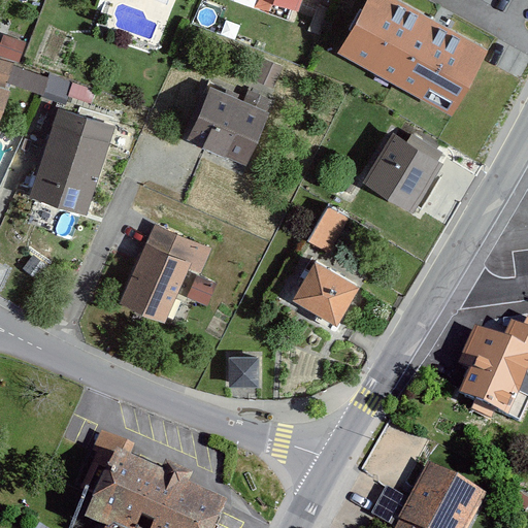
[(267,0),(299,12),(303,0),(267,0)]
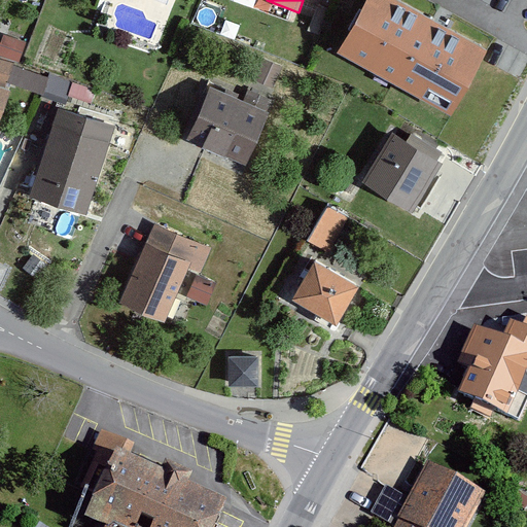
[(486,53),(391,0),(366,0),(339,53),(451,114),(486,53)]
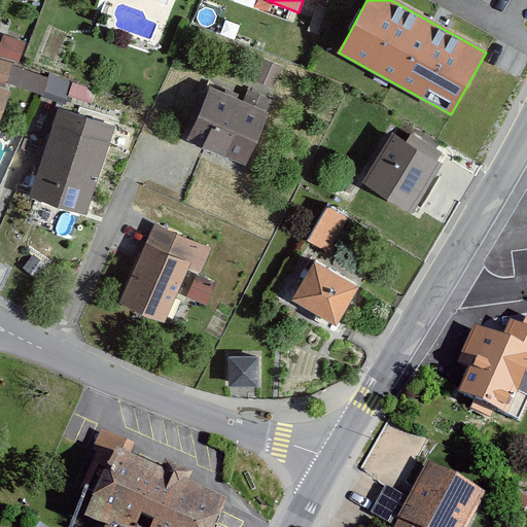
[(4,34),(0,44),(0,55),(16,62),(24,41),(4,34)]
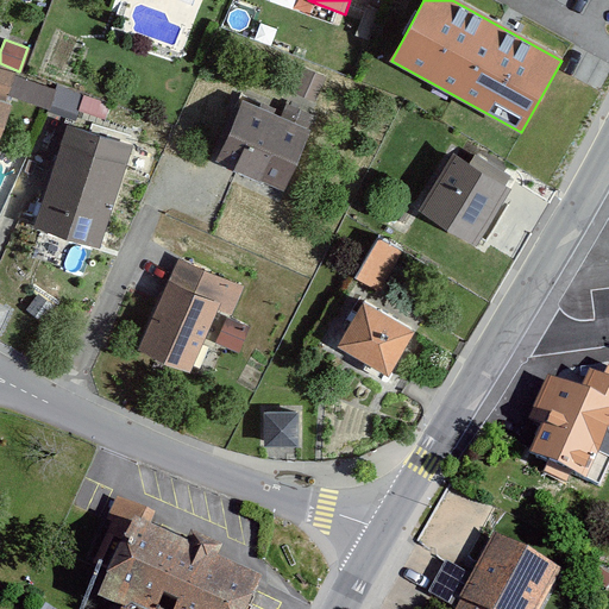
[(0,63),(0,123),(10,96),(19,71),(0,63)]
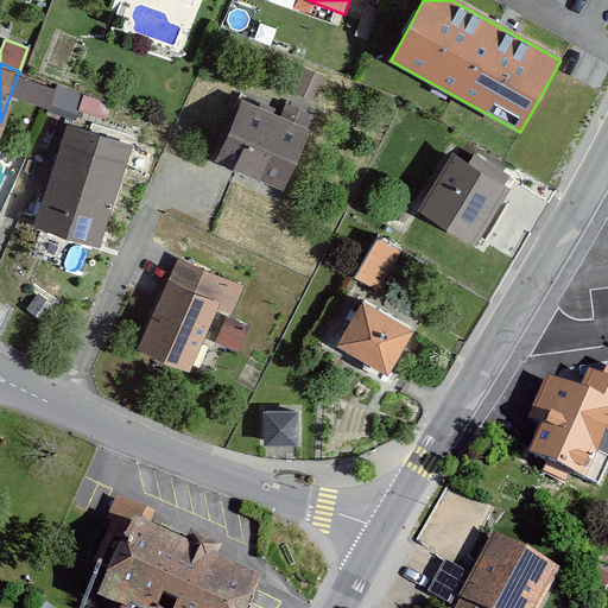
[(324,76),(303,68),(292,95),(312,103),(324,76)]
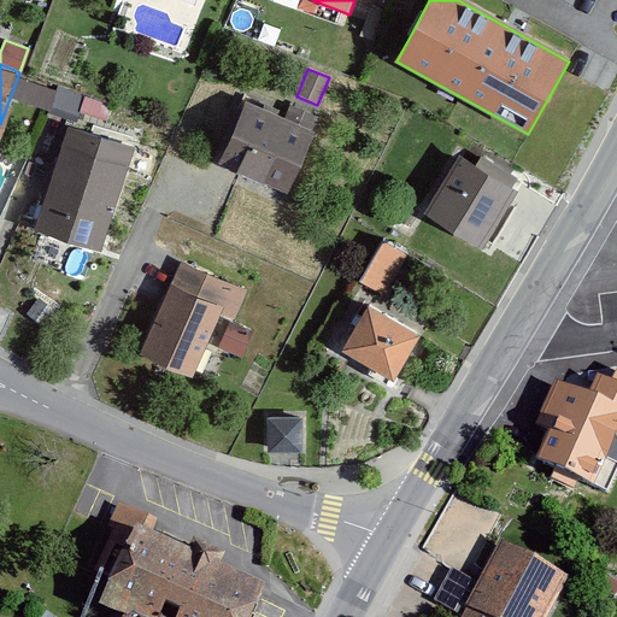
[(57,86),(19,72),(10,98),(47,111),(57,86)]
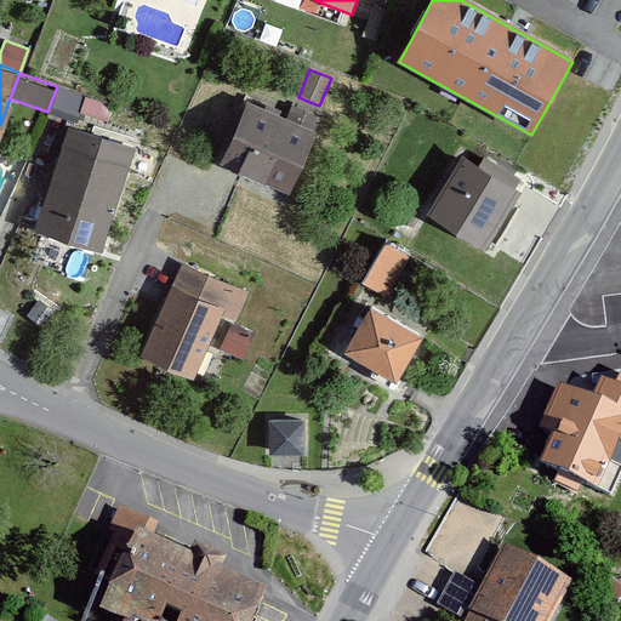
[(86,97),(57,86),(47,112),(78,123),(86,97)]
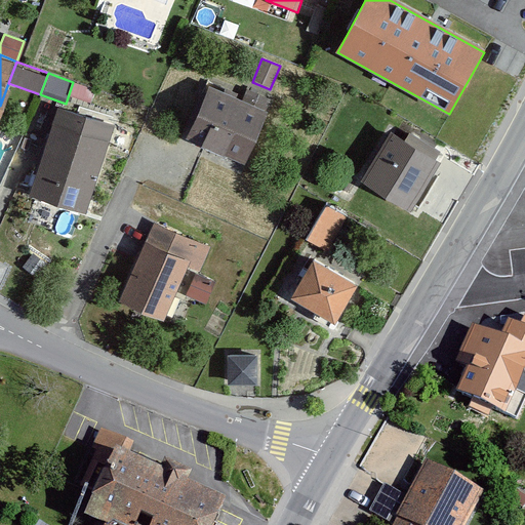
[(267,113),(207,89),(187,140),(246,164),(267,113)]
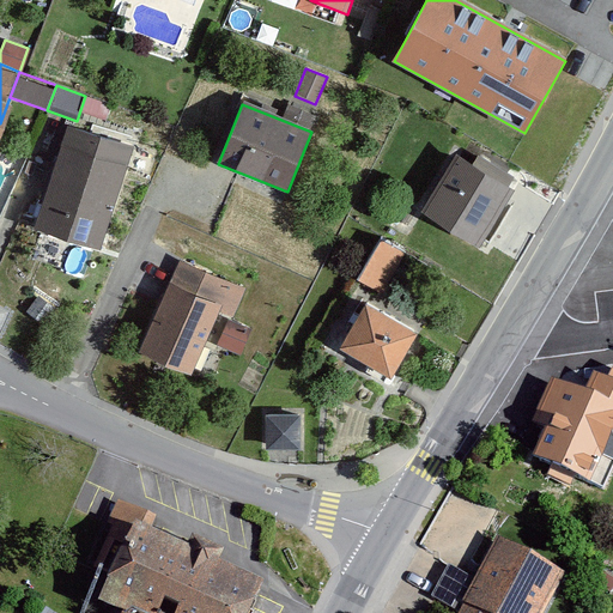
[(134,146),(71,125),(35,226),(99,249),(134,146)]
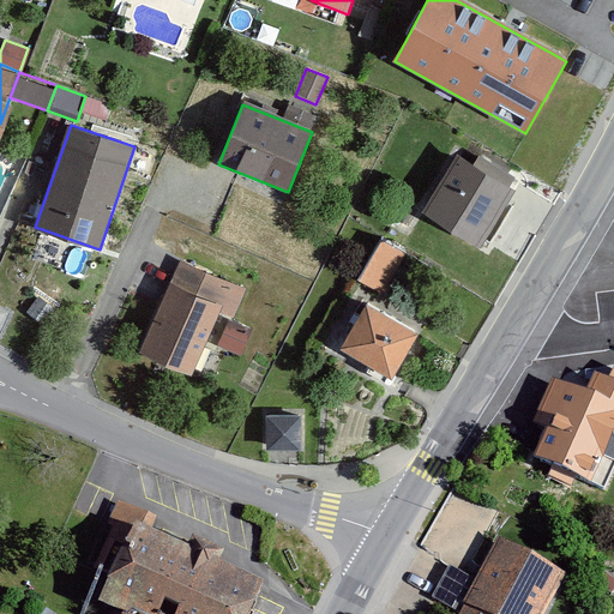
[(517,190),(462,154),(425,212),(481,247),(517,190)]
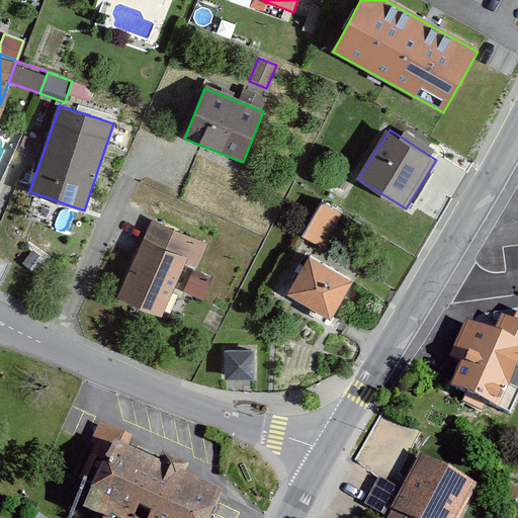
[(346,213),(321,197),(299,230),(325,246),(346,213)]
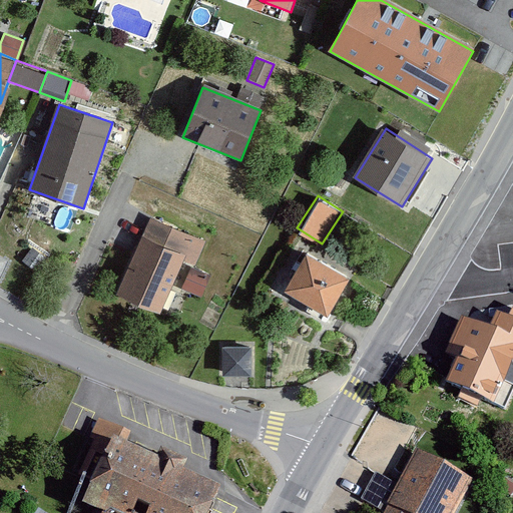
[(207,240),(150,215),(115,295),(160,315),(183,260),(196,266),(207,240)]
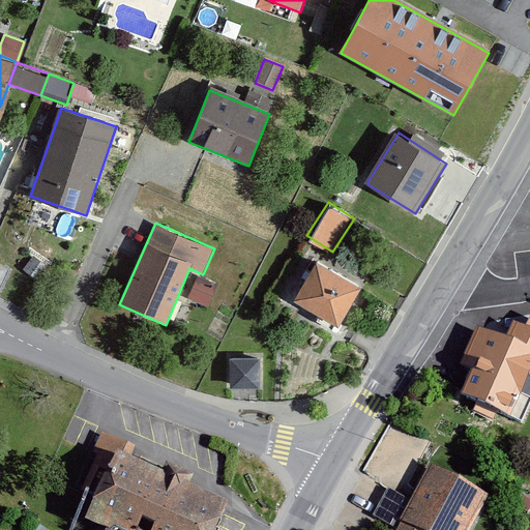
[(361,290),(316,264),(293,304),(339,329),(361,290)]
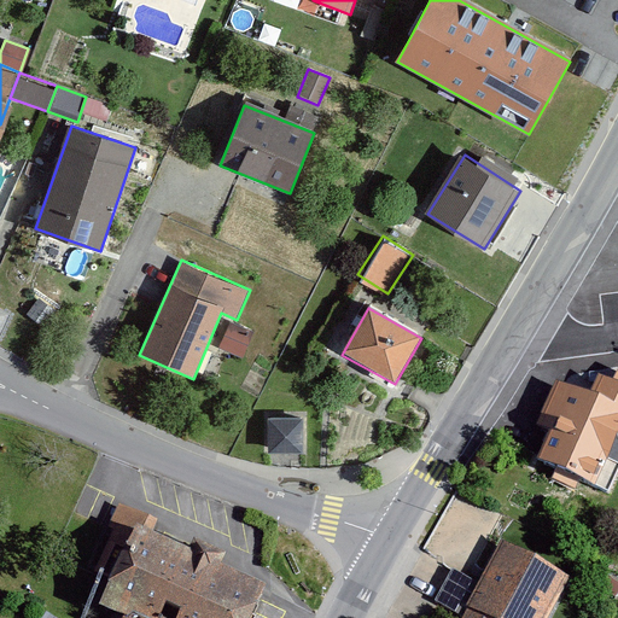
[(255,333),(232,324),(221,348),(243,359),(255,333)]
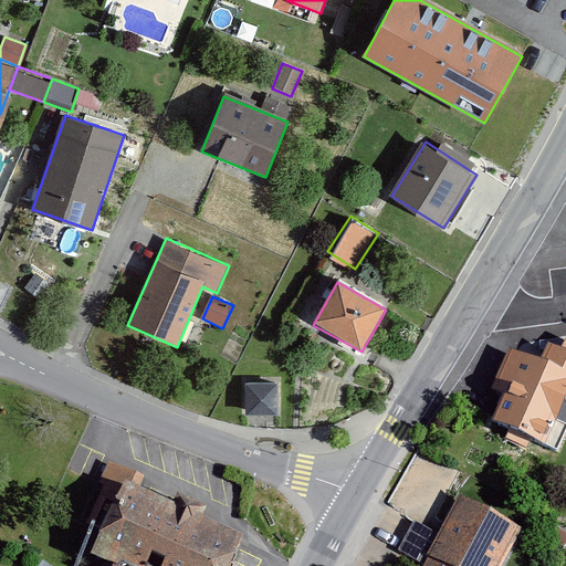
[(543,362),(512,347),(491,391),(504,397),(493,420),(546,446),(565,401),(565,353),(561,350),(551,346),(543,362)]
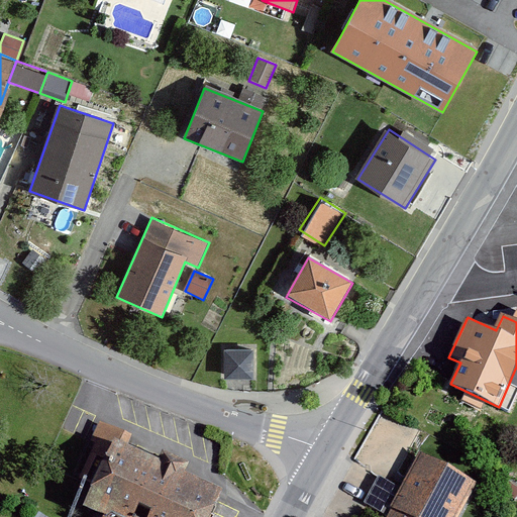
[(252,350),(225,350),(225,379),(252,379),(252,350)]
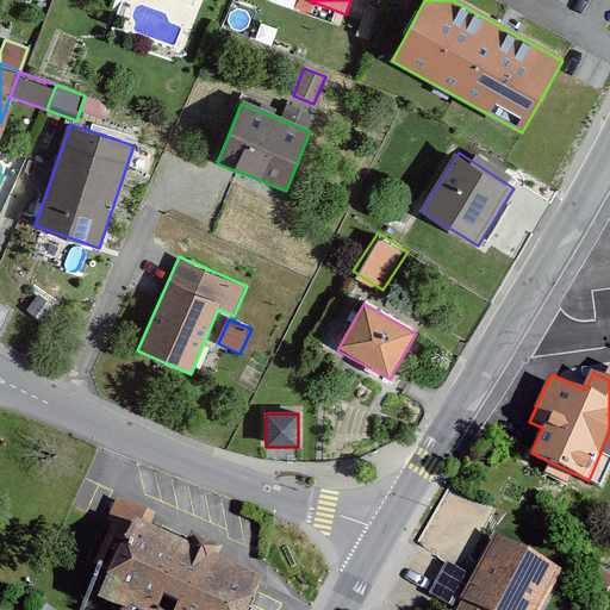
[(112,564),(132,518),(150,526),(155,515),(118,498),(107,523),(106,526),(111,528),(98,558),(112,564)]
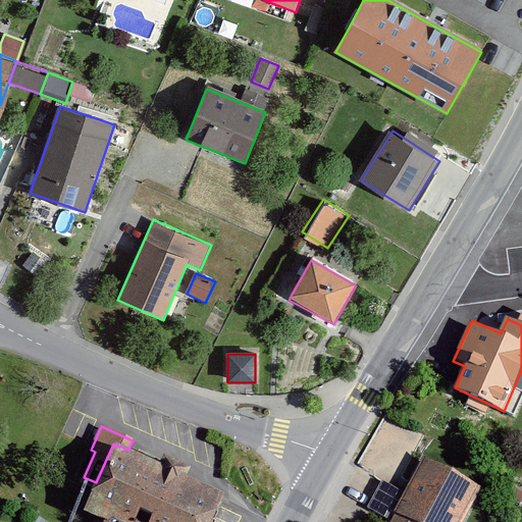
[(128,450),(113,444),(96,482),(83,511),(102,519),(100,521),(207,521),(221,491),(189,477),(193,467),(164,454),(159,464),(128,450)]
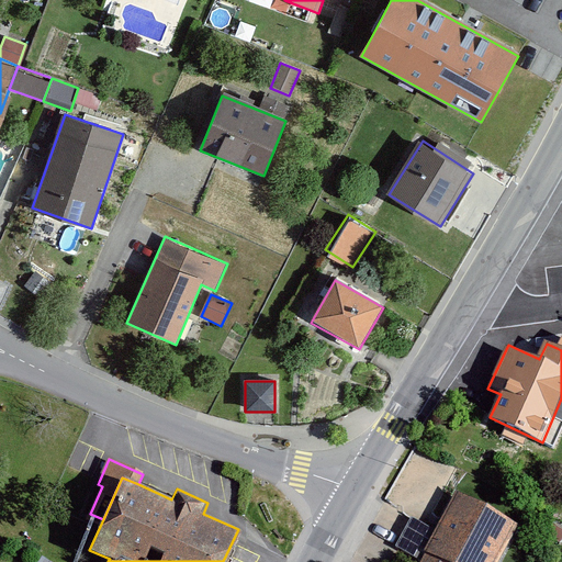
[(433,532),(408,519),(392,548),(417,561),(494,561),(516,524),(456,491),(433,532)]
